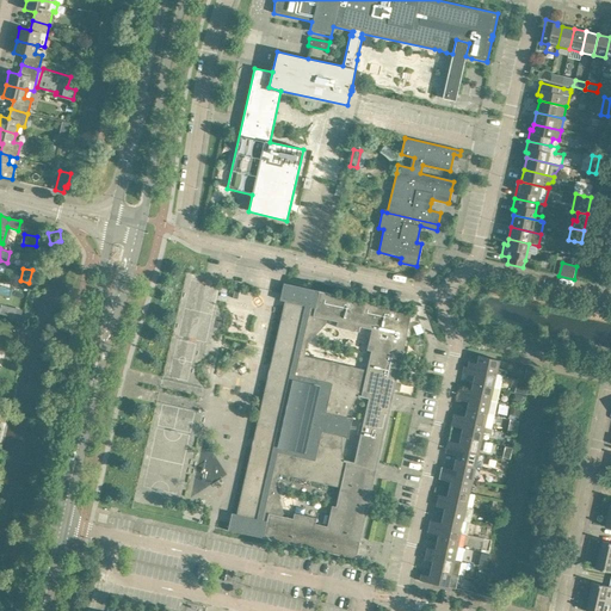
[(232,513),(228,530),(356,559),(412,313),(319,291),(313,290),(309,289),(283,283),(279,301),(284,301),(236,514),(232,513)]
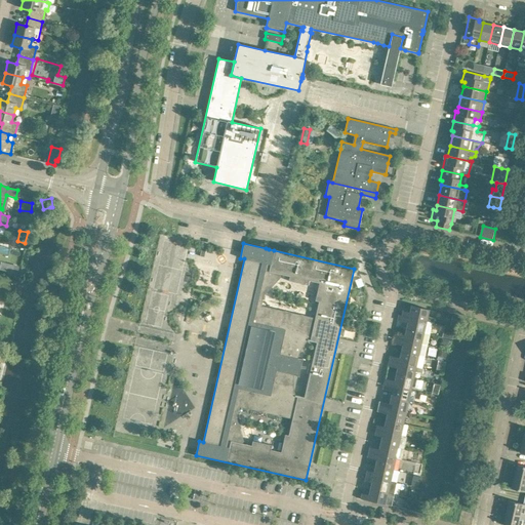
[(427,317),(429,310),(411,306),(409,313),(403,311),(402,316),(433,323),(434,323),(435,318),(427,317)]
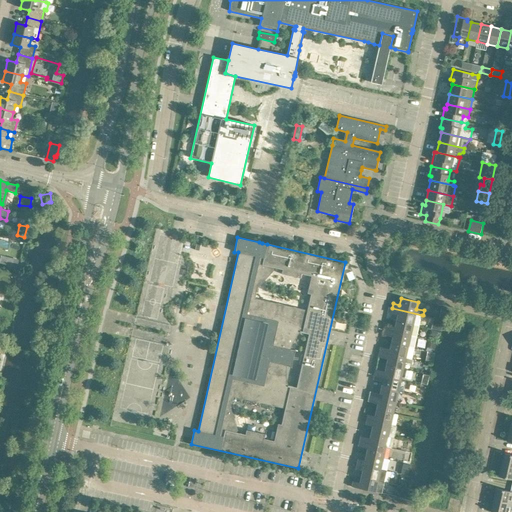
[(389,307),(387,312),(391,313),(397,314),(396,320),(419,326),(421,315),(392,308),(389,307)]
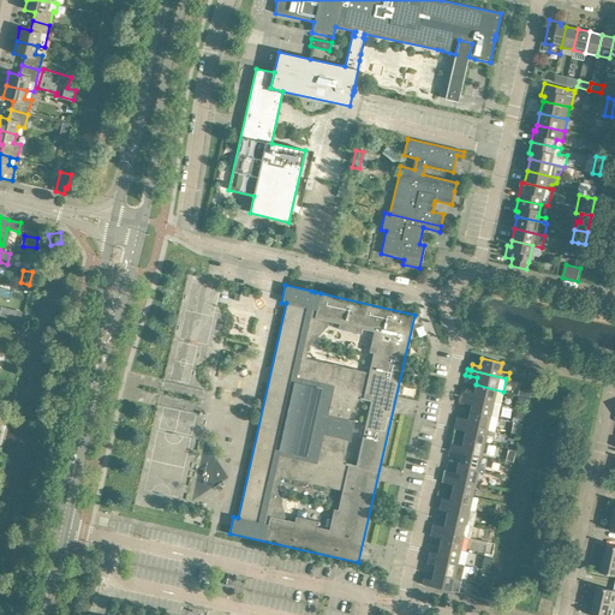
[(538,371),(530,369),(527,380),(527,381),(527,382),(530,384),(539,383),(539,382),(538,374),(538,371)]
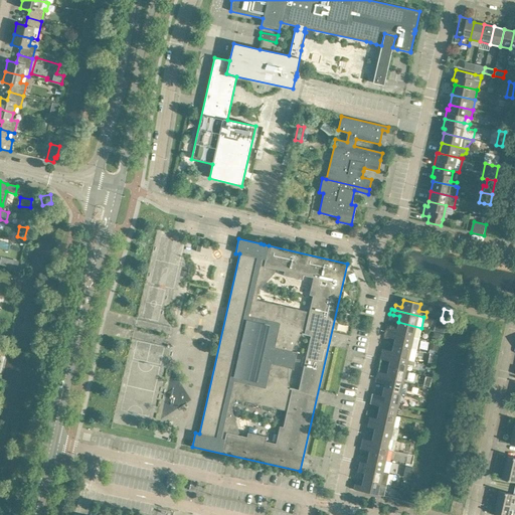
[(387,327),(386,332),(419,339),(419,337),(421,328),(398,322),(396,329),(387,327)]
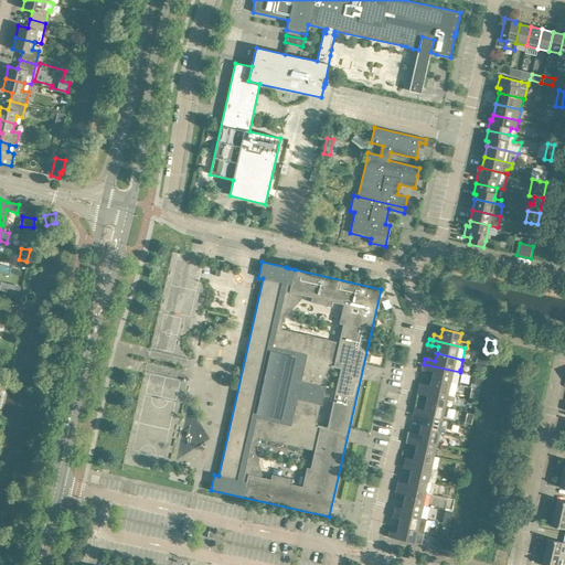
[(424,364),(423,370),(433,372),(432,379),(450,383),(457,384),(460,372),(424,364)]
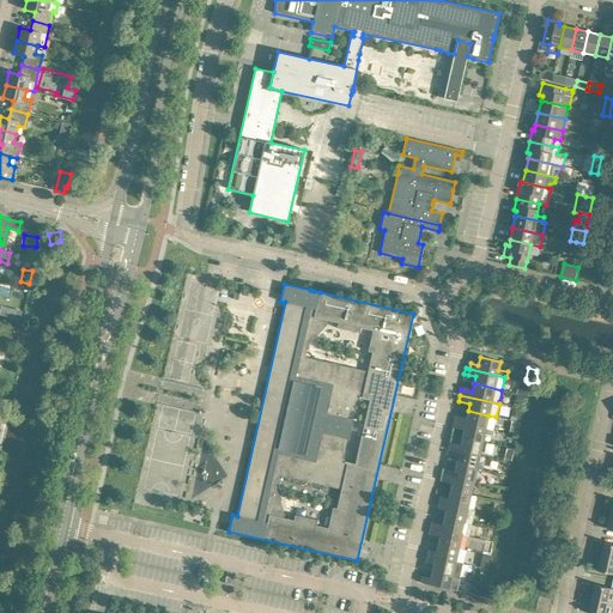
[(496,417),(489,416),(468,411),(467,413),(466,418),(455,416),(454,422),(457,423),(485,429),(492,430),(496,417)]
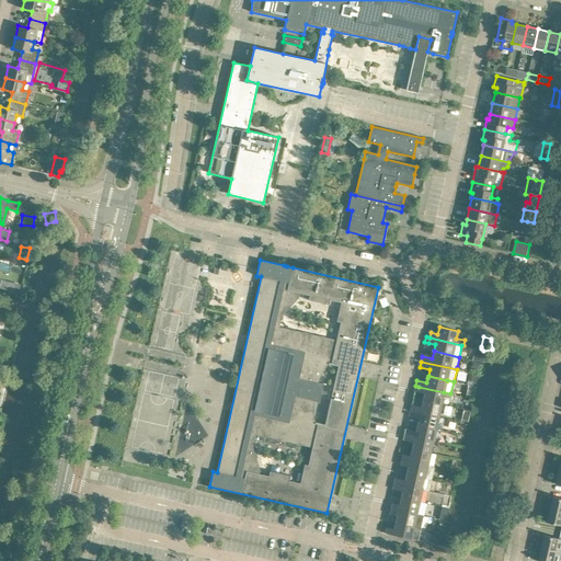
[(415,386),(414,391),(424,393),(423,400),(442,404),(443,398),(450,399),(451,393),(450,393),(444,392),(415,386)]
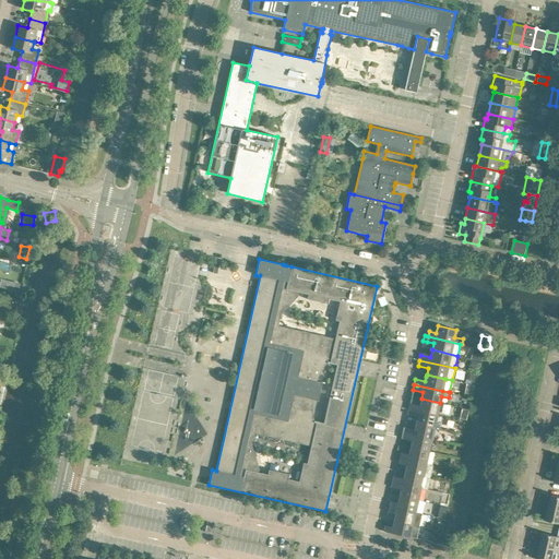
[(437,415),(440,403),(421,399),(419,406),(409,403),(408,408),(437,415)]
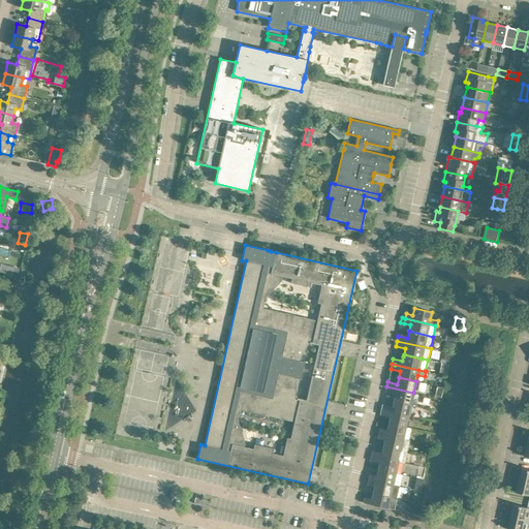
[(395,394),(394,400),(411,404),(413,393),(386,386),(385,392),(395,394)]
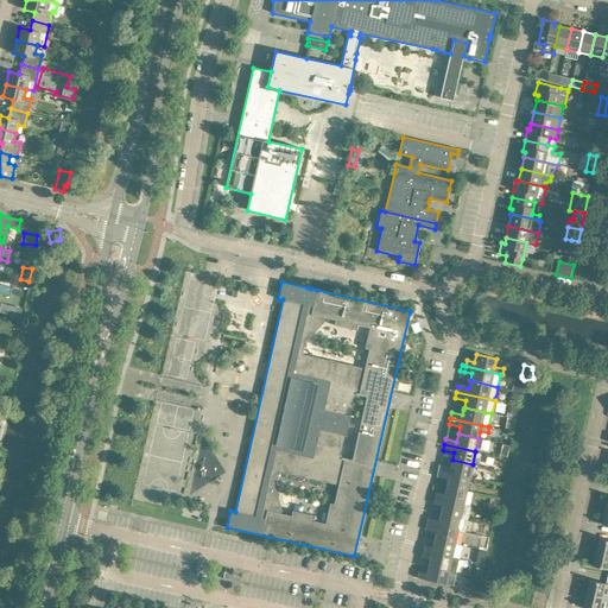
[(439,464),(438,470),(469,477),(473,464),(453,460),(451,467),(439,464)]
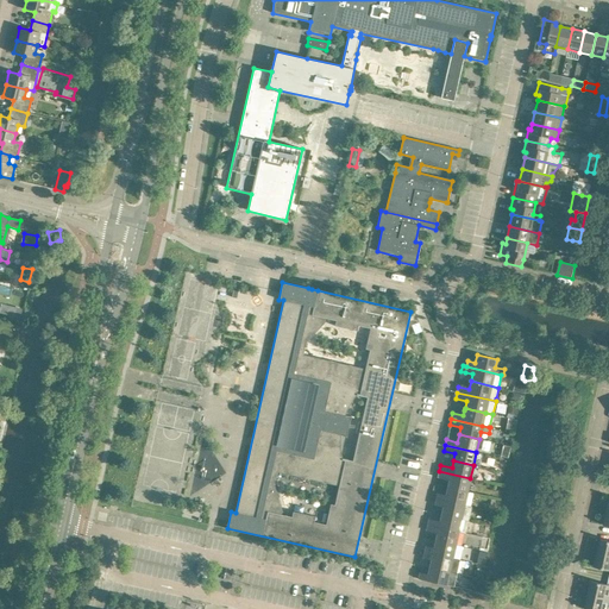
[(447,488),(468,493),(470,478),(439,471),(437,477),(449,479),(447,488)]
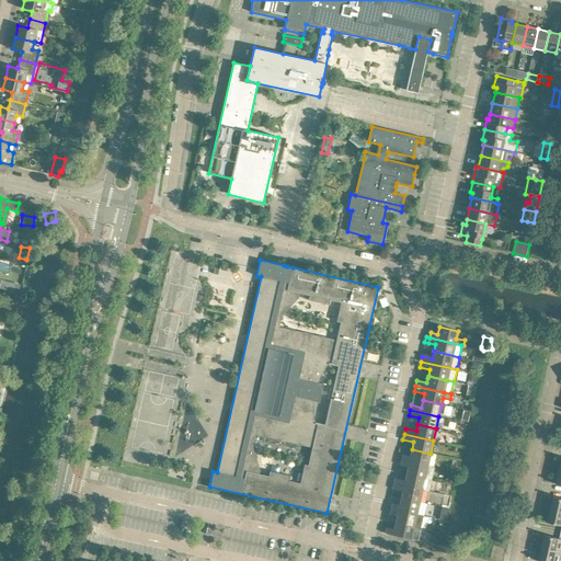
[(403,455),(402,459),(433,467),(436,455),(431,454),(412,449),(410,456),(403,455)]
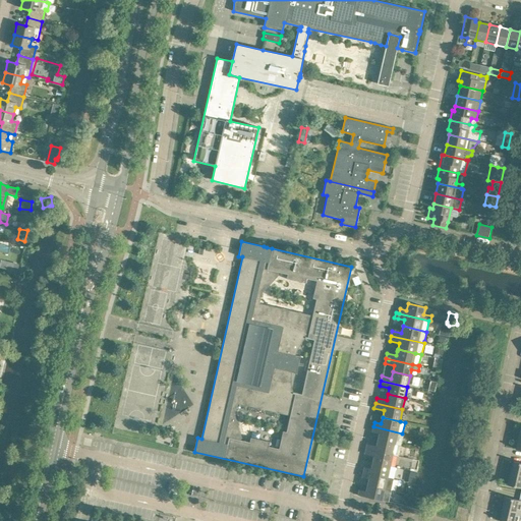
[(379,433),(378,440),(401,445),(403,433),(373,426),(372,431),(379,433)]
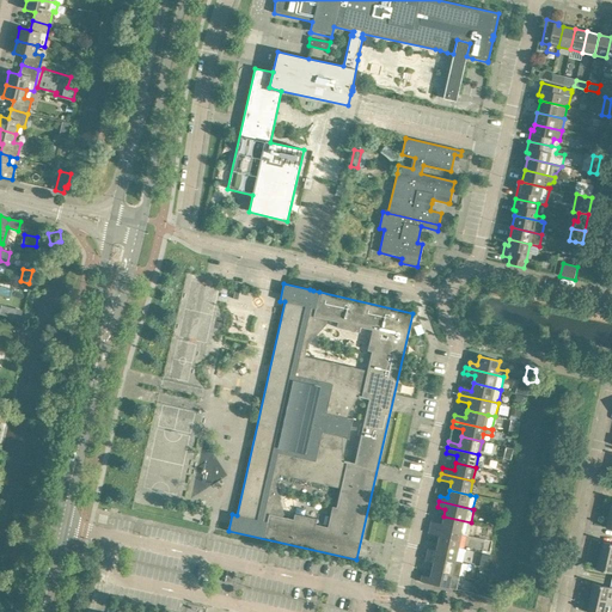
[(471,522),(444,516),(441,524),(430,521),(429,527),(460,534),(467,536),(471,522)]
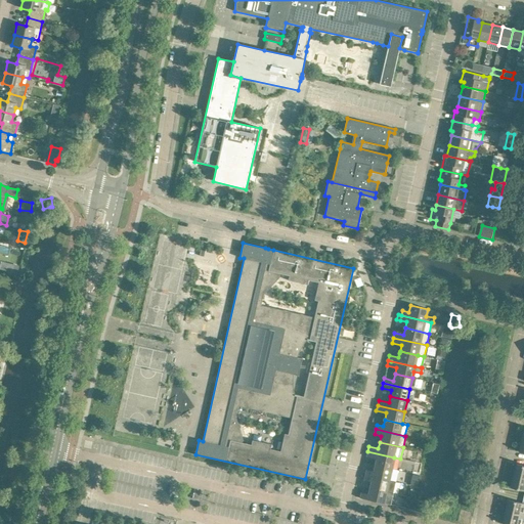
[(392,469),(394,457),(367,451),(366,456),(376,459),(375,466),(392,469)]
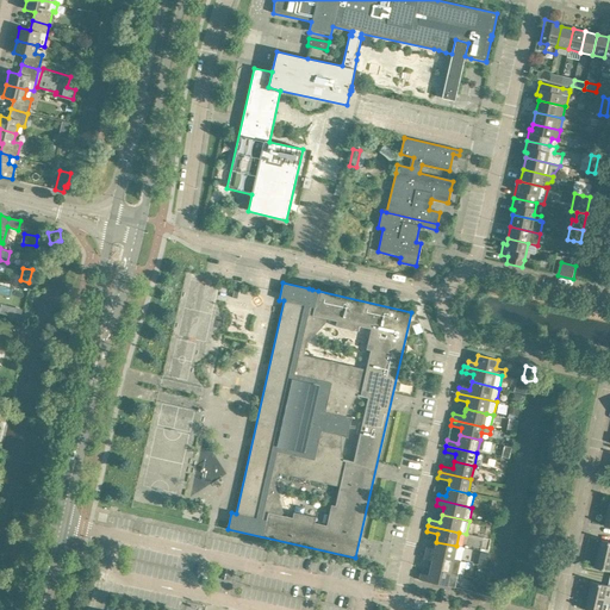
[(598,554),(609,556),(609,541),(602,540),(598,554)]
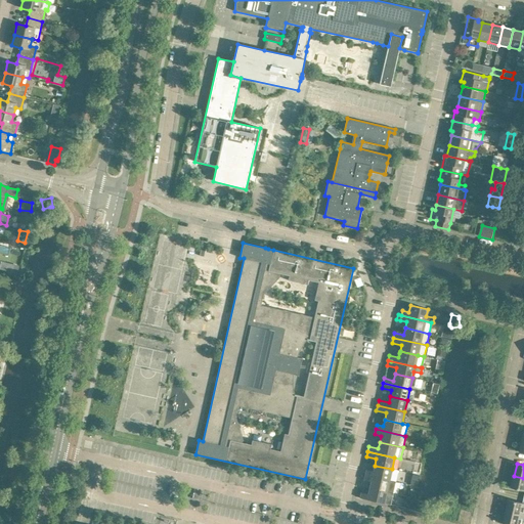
[(398,471),(392,469),(375,466),(373,472),(366,470),(365,475),(395,482),(398,471)]
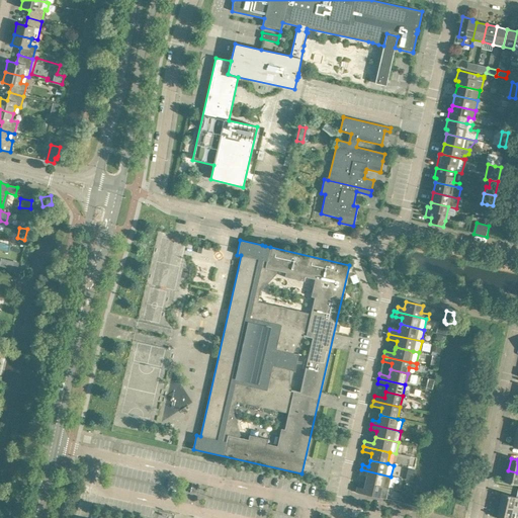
[(366,476),(365,483),(389,488),(391,477),(361,469),(360,475),(366,476)]
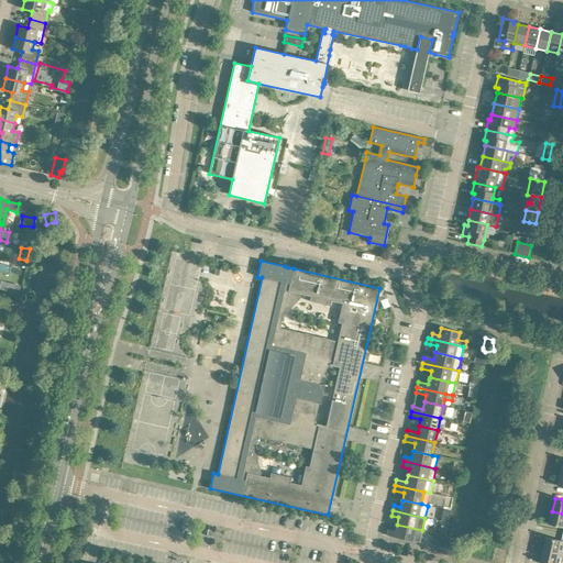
[(562,514),(552,511),(549,525),(562,527),(562,514)]
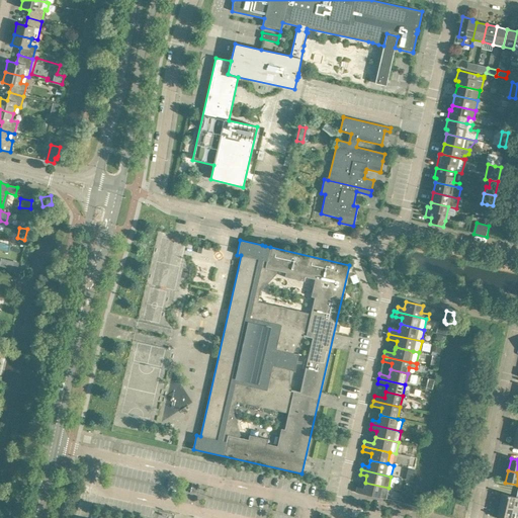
[(357,487),(356,493),(385,499),(389,488),(365,483),(363,489),(357,487)]
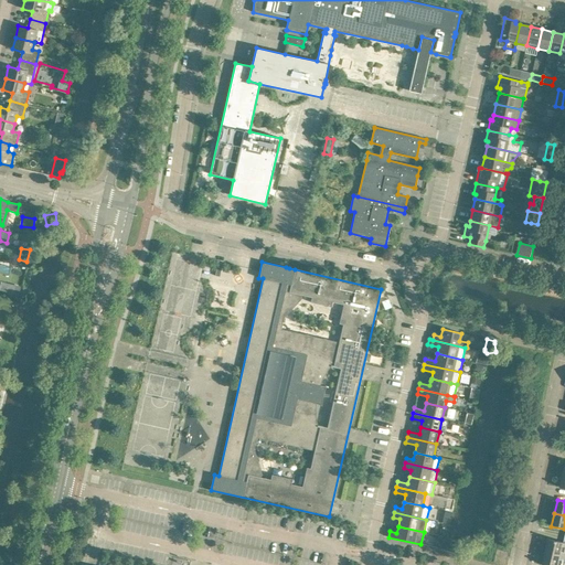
[(564,542),(548,539),(545,552),(564,556),(564,542)]
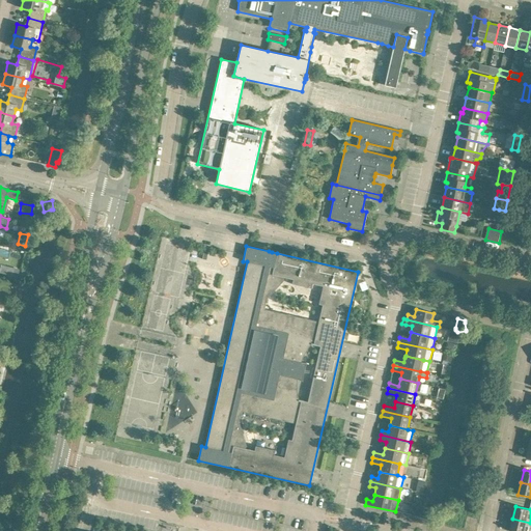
[(529,530),(530,525),(530,523),(512,519),(509,530),(510,530),(529,530)]
